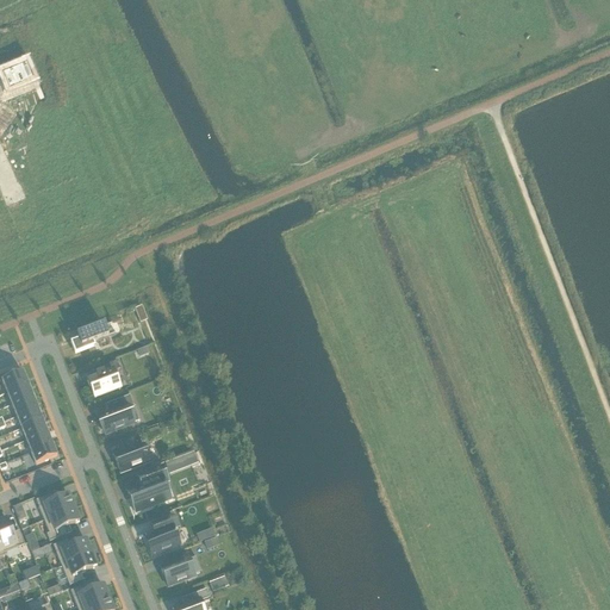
[(27,67),(0,78),(0,85),(4,95),(33,82),(27,67)]
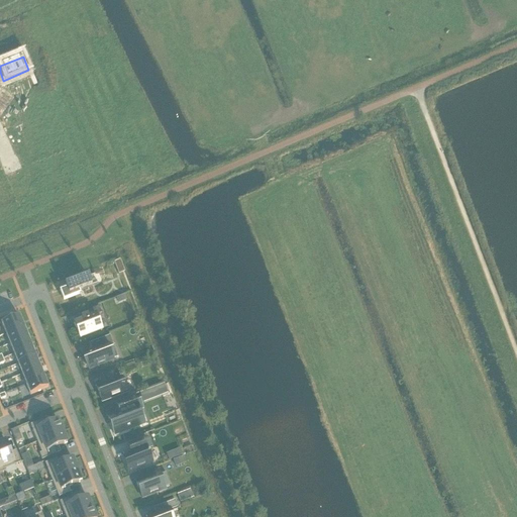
[(4,96),(0,97),(0,111),(9,108),(4,96)]
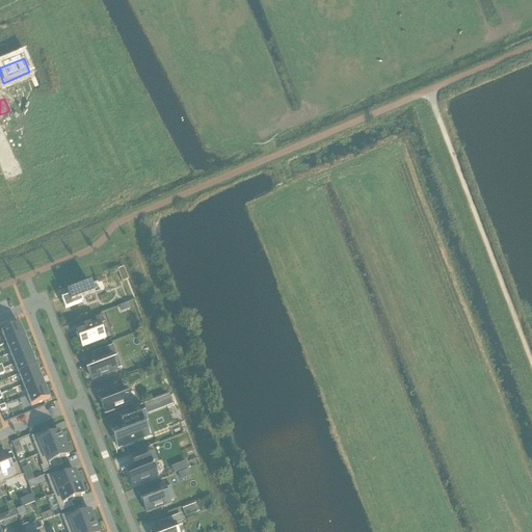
[(28,157),(19,161),(24,174),(33,169),(28,157)]
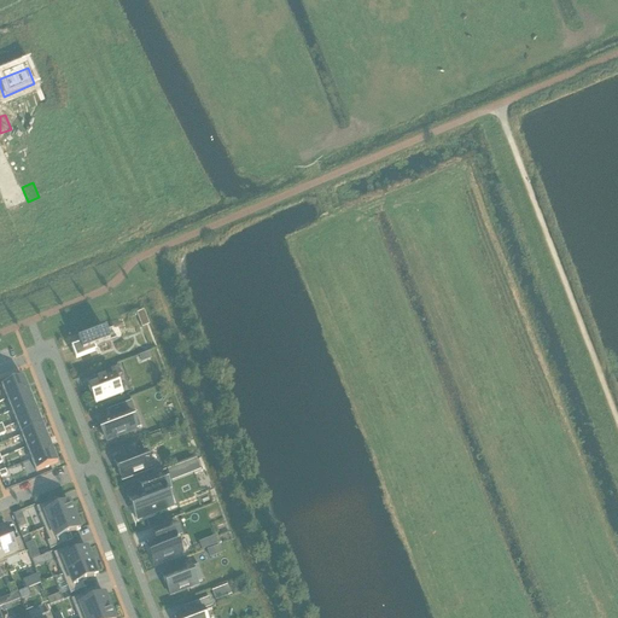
[(39,197),(28,202),(34,216),(45,211),(39,197)]
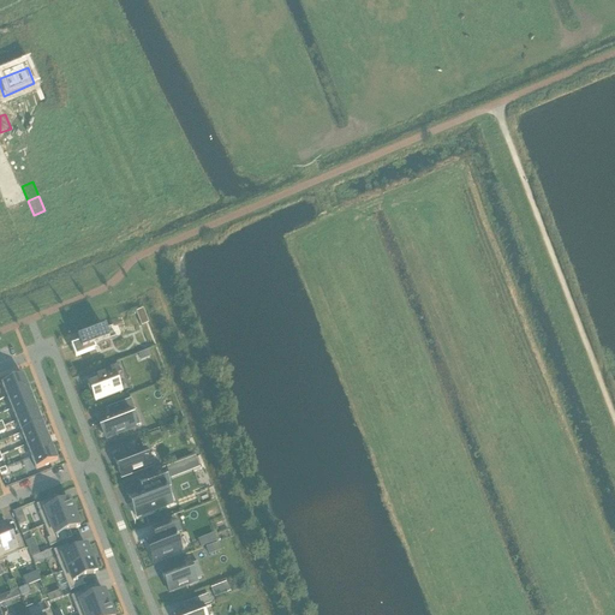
[(105,329),(82,339),(87,351),(109,341),(105,329)]
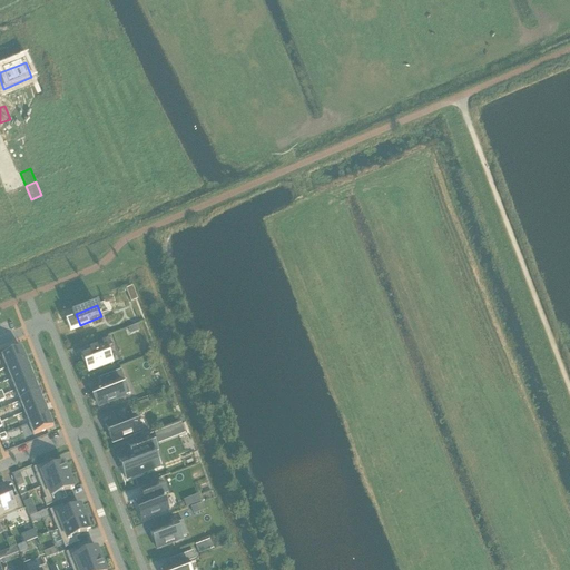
[(90,354),(82,357),(88,374),(112,364),(106,347),(112,345),(109,338),(98,343),(100,350),(97,351),(97,350),(90,352),(90,354)]
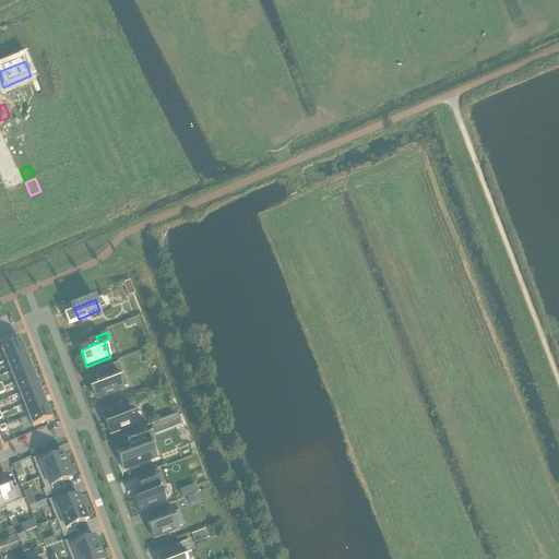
[(2,349),(7,361),(25,353),(21,342),(2,349)]
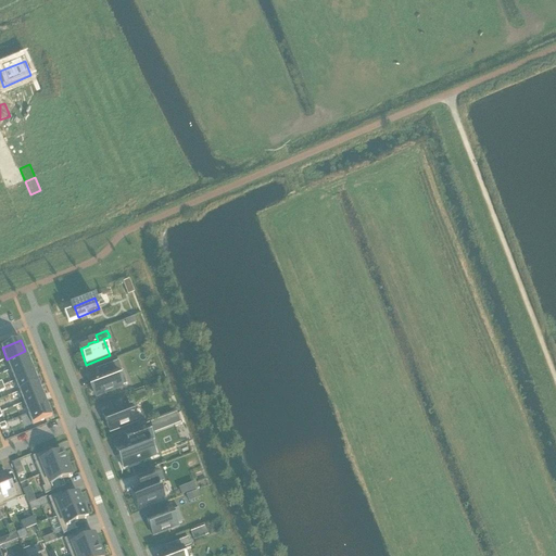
[(11,370),(29,363),(25,351),(7,359),(11,370)]
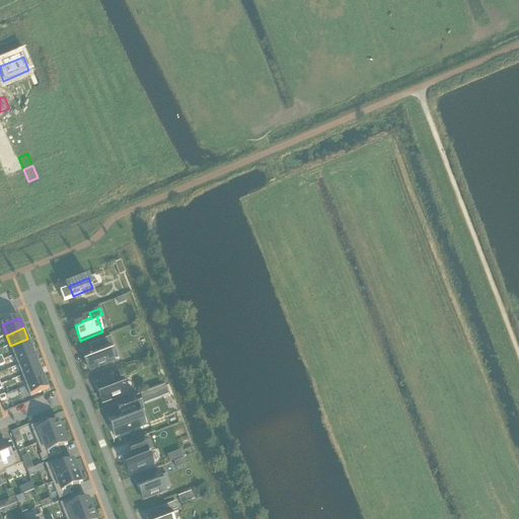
[(84,355),(90,371),(114,362),(108,348),(114,346),(110,338),(89,346),(90,346),(92,352),(84,355)]
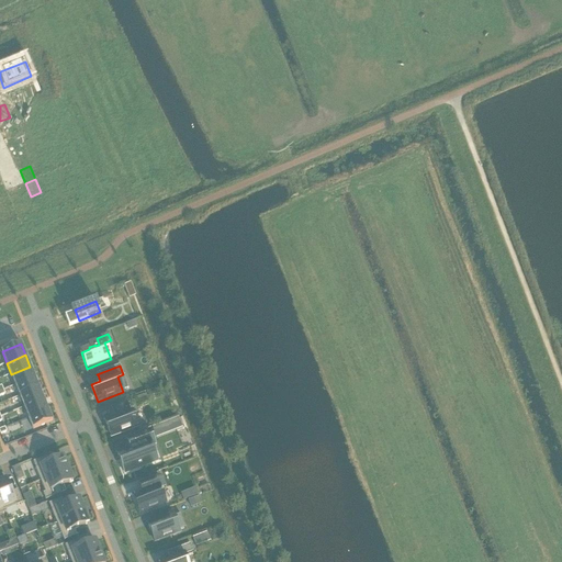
[(11,374),(15,385),(34,378),(30,367),(11,374)]
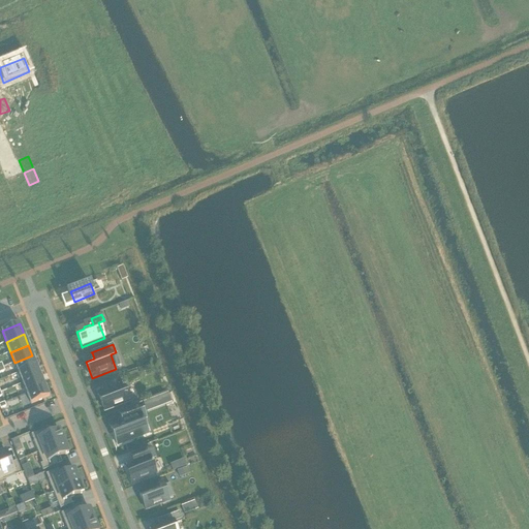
[(32,355),(14,363),(19,373),(37,366),(32,355)]
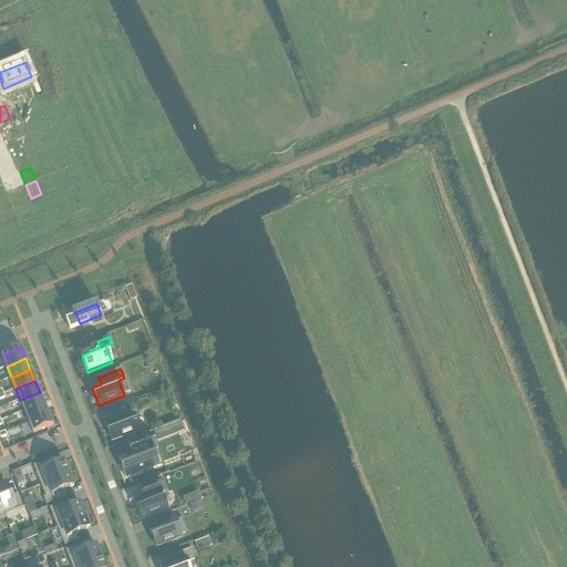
[(20,400),(24,411),(44,403),(40,392),(20,400)]
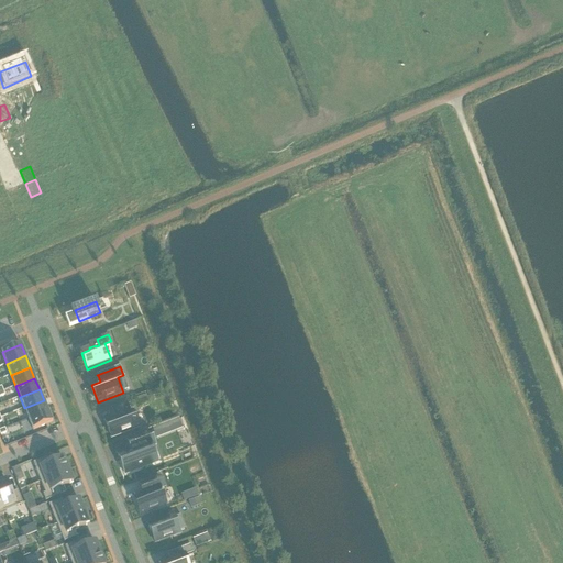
[(146,395),(135,399),(138,406),(148,401),(146,395)]
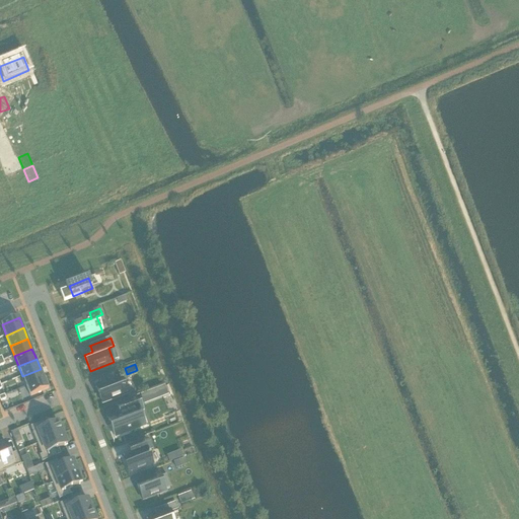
[(41,369),(22,376),(26,386),(45,379),(41,369)]
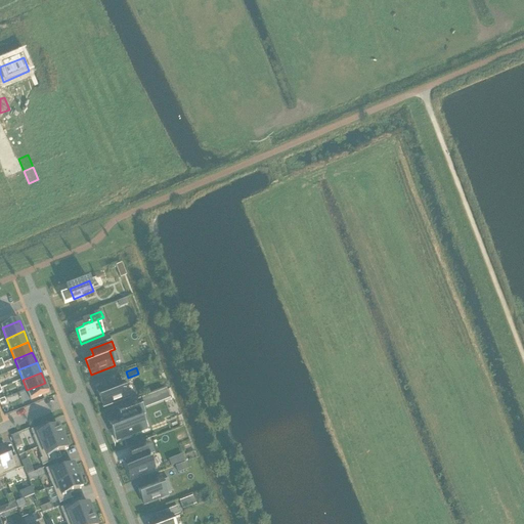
[(108,389),(98,393),(103,407),(129,397),(124,383),(122,384),(118,376),(104,381),(108,389)]
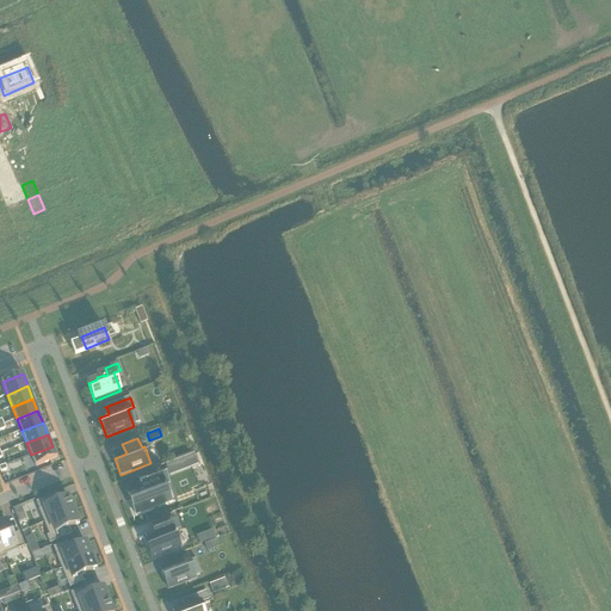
[(57,458),(53,446),(31,455),(36,467),(57,458)]
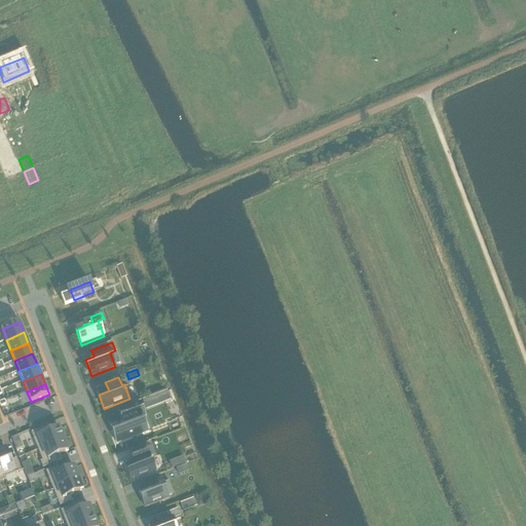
[(167,390),(143,400),(146,409),(171,400),(167,390)]
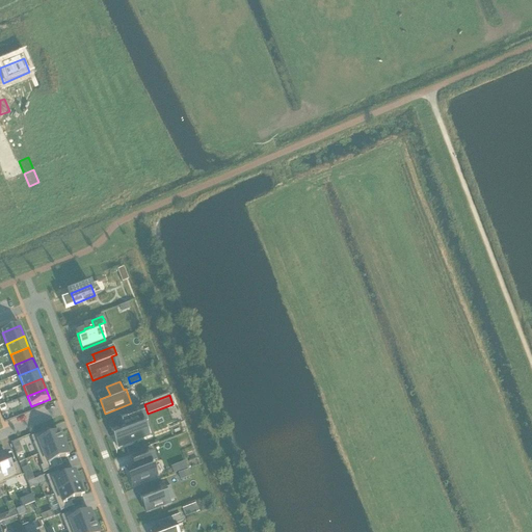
[(124,425),(111,430),(117,446),(124,443),(125,446),(134,443),(132,440),(142,435),(149,433),(144,422),(147,421),(142,408),(121,417),(124,425)]
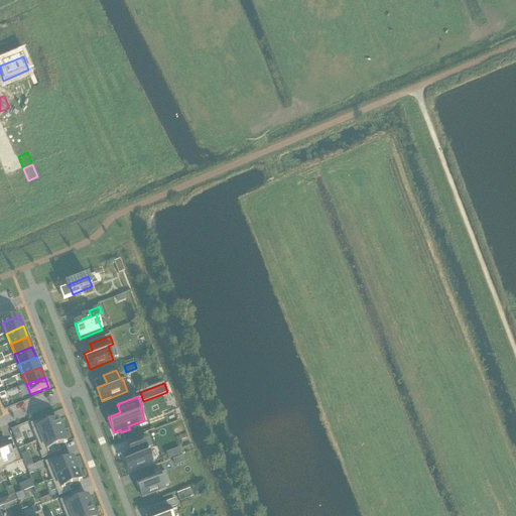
[(37,441),(62,431),(58,420),(44,425),(42,420),(30,424),(37,441)]
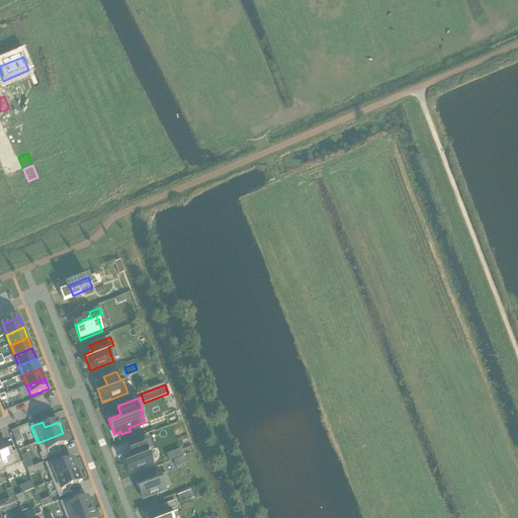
[(68,444),(63,433),(37,443),(41,454),(39,455),(42,461),(57,455),(54,449),(68,444)]
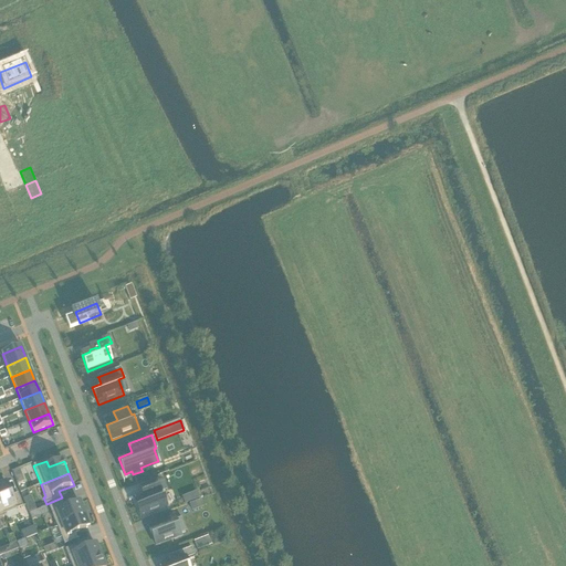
[(144,498),(135,501),(142,517),(167,507),(161,493),(165,492),(160,480),(139,488),(144,498)]
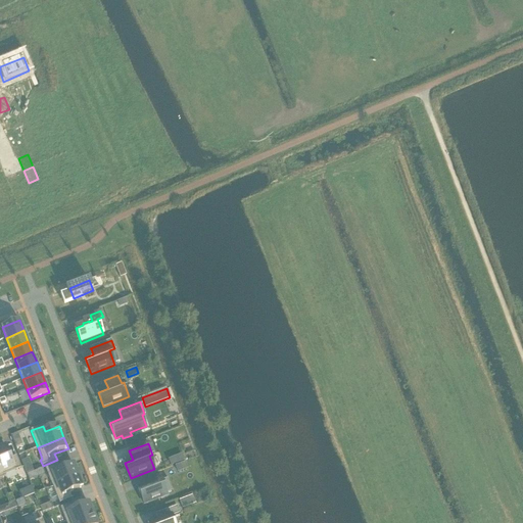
[(6,447),(0,449),(0,464),(5,477),(5,475),(21,468),(16,457),(10,459),(6,447)]
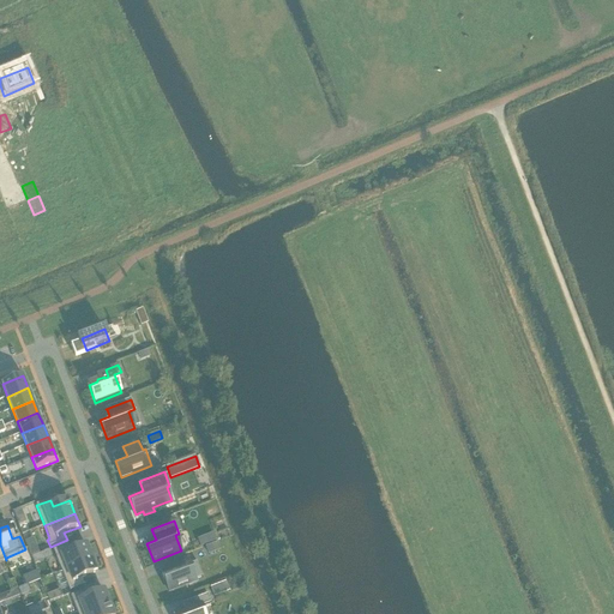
[(214,533),(206,536),(209,543),(217,541),(214,533)]
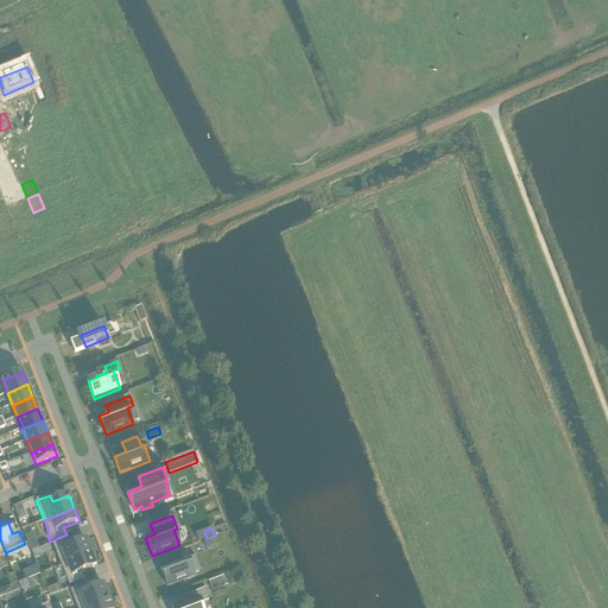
[(208,549),(219,544),(216,538),(206,542),(208,549)]
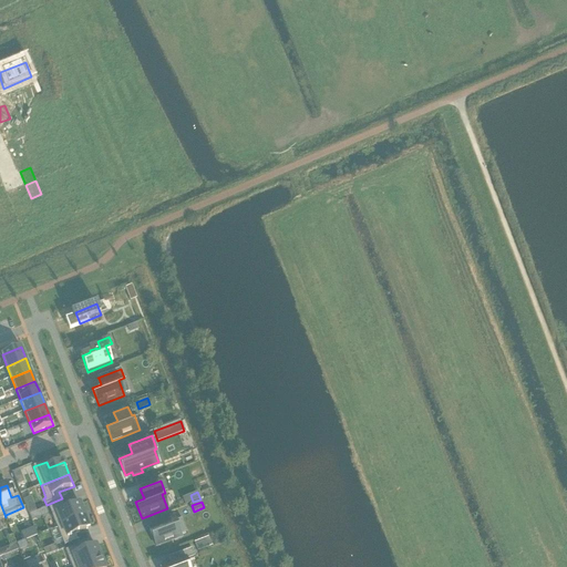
[(34,504),(27,507),(30,514),(37,511),(34,504)]
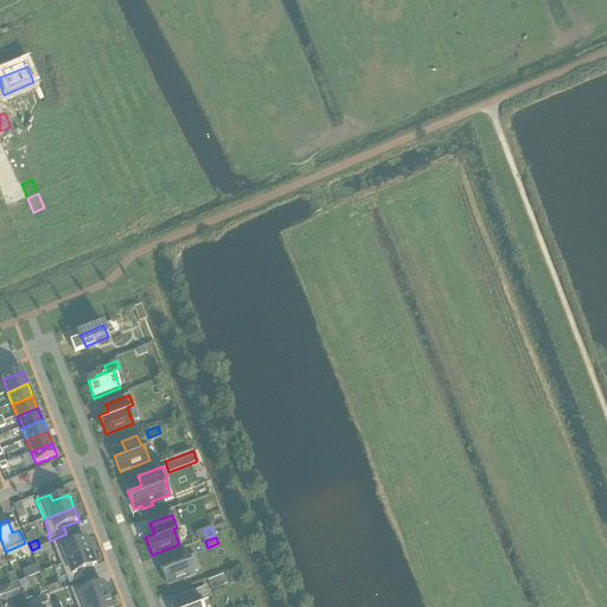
[(53,544),(62,564),(91,553),(85,540),(70,545),(68,540),(53,544)]
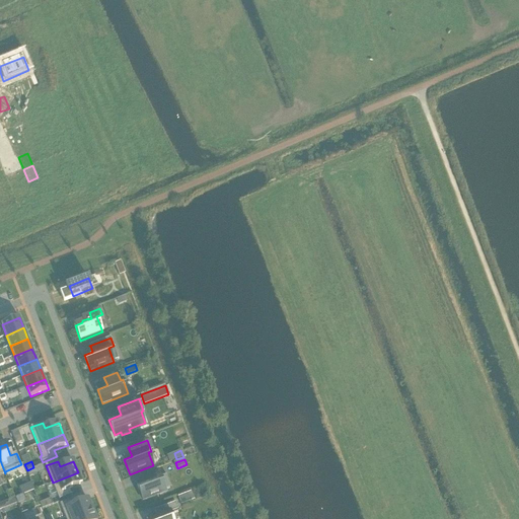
[(82,484),(78,472),(53,483),(60,500),(71,495),(69,489),(82,484)]
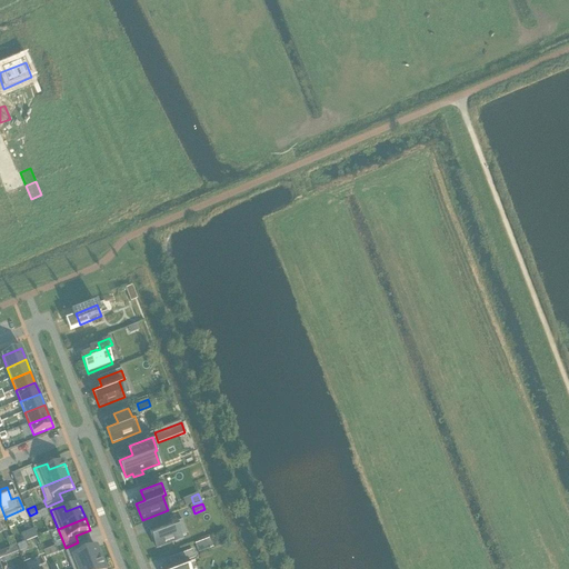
[(150,531),(157,548),(182,538),(176,521),(150,531)]
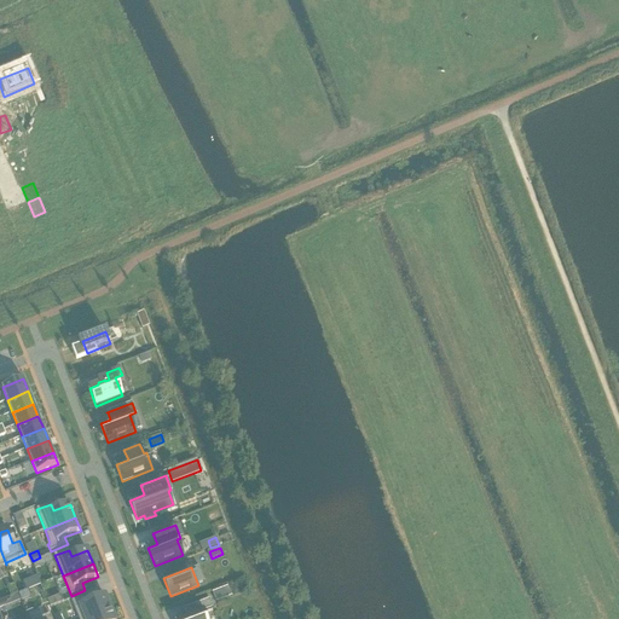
[(221,590),(213,594),(215,602),(225,599),(221,590)]
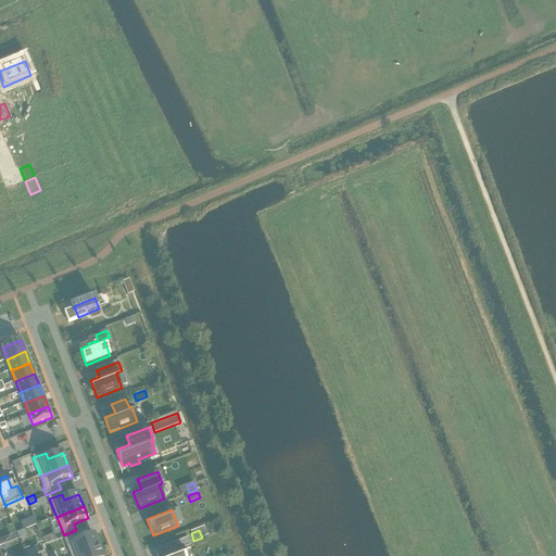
[(71,555),(77,555),(99,547),(95,535),(79,541),(77,535),(64,540),(71,555)]
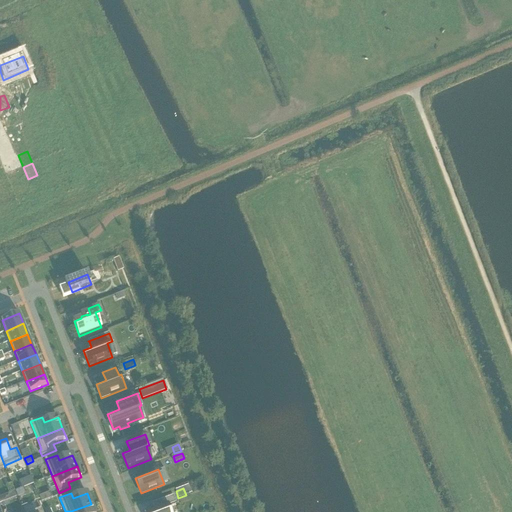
[(45,494),(39,497),(41,502),(48,500),(45,494)]
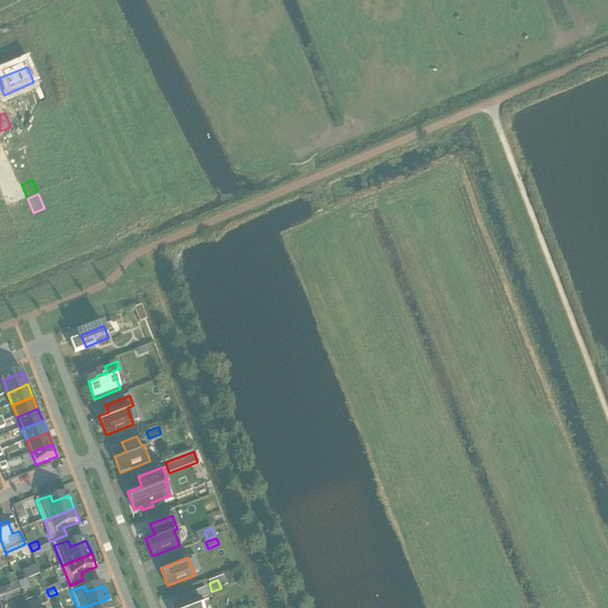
[(202,607),(200,601),(209,597),(206,589),(185,596),(188,603),(176,607),(202,607)]
